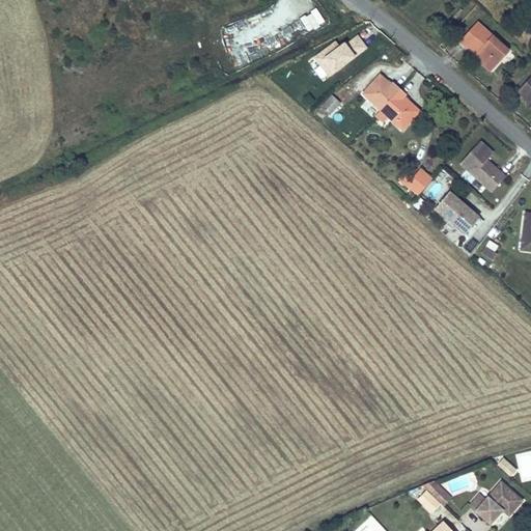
[(508,50),(476,22),(459,40),(467,48),(469,47),(482,58),(484,56),(486,58),(484,60),(493,67),(508,50)]
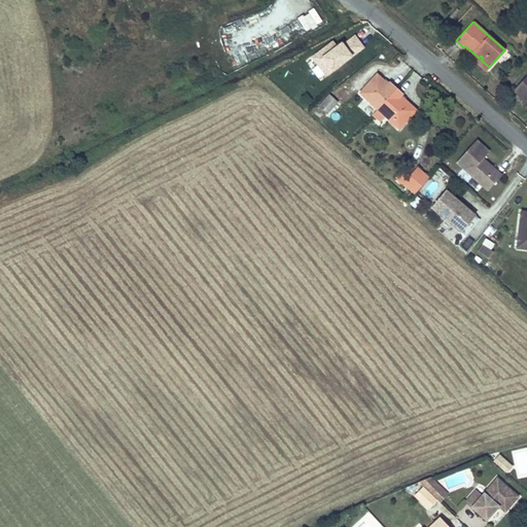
[(308,68),(310,70),(318,81),(363,47),(355,36),(339,48),(338,46),(334,42),(319,53),(323,57),(316,62),(313,57),(304,63),(308,68)]
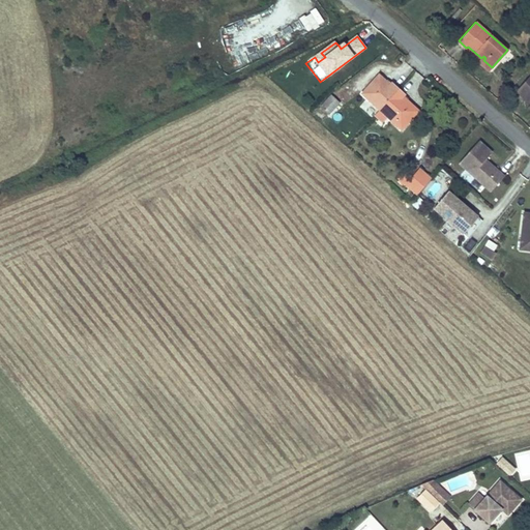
[(492,67),(483,60),(486,58),(483,56),(481,58),(478,61),(489,71),(492,67)]
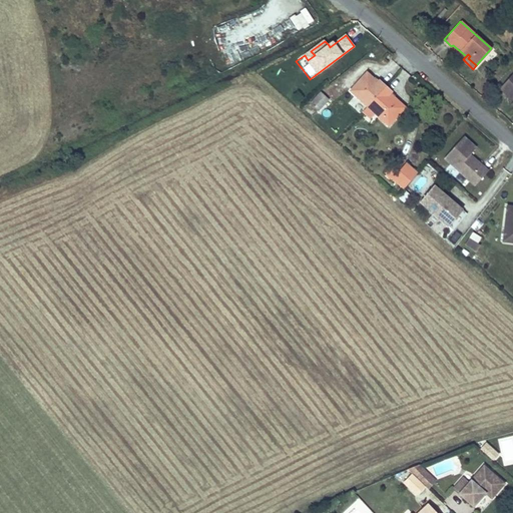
[(350,90),(367,106),(384,87),(377,80),(375,82),(366,73),(350,90)]
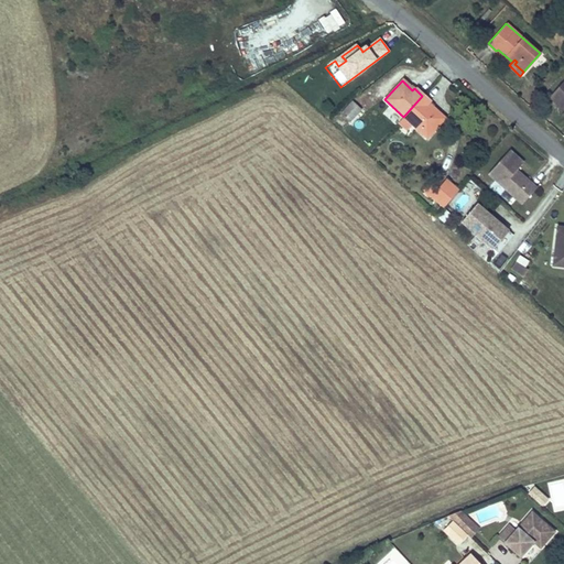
[(563,80),(549,97),(563,110),(563,80)]
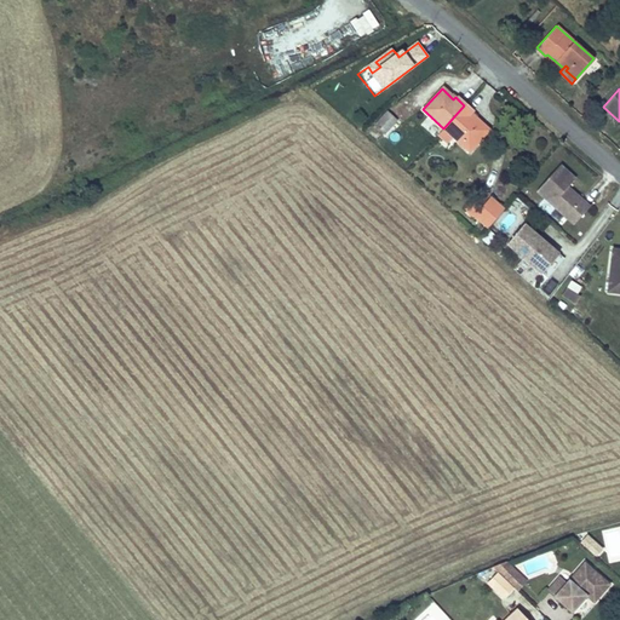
[(464,105),(443,128),(454,138),(468,151),(487,131),(474,118),(475,115),(464,105)]
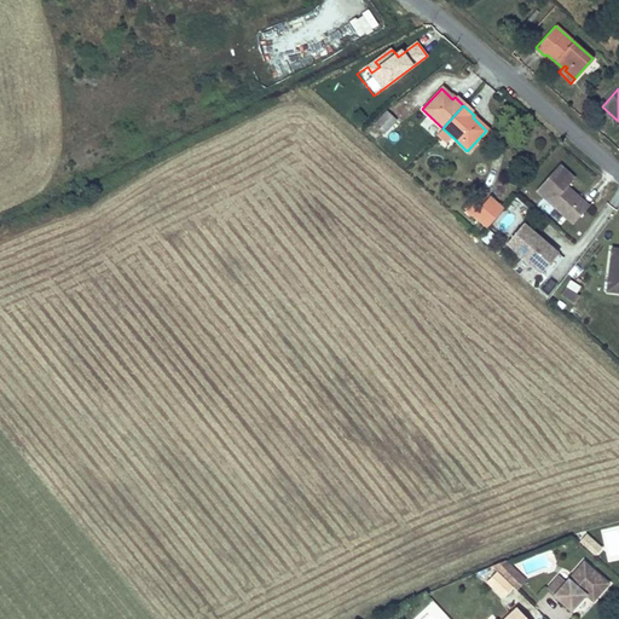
[(386,113),(374,126),(383,133),(394,121),(386,113)]
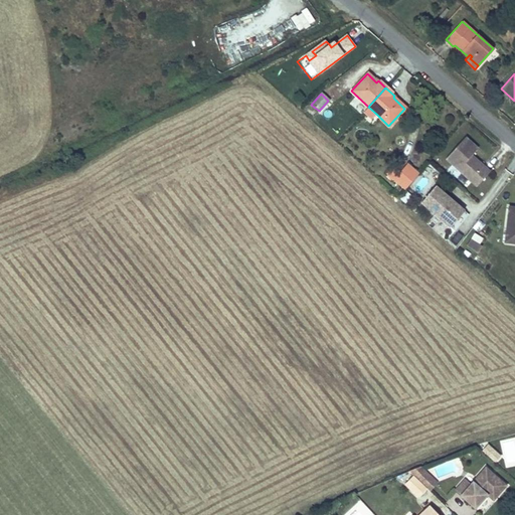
[(368,107),(363,112),(372,120),(377,115),(368,107)]
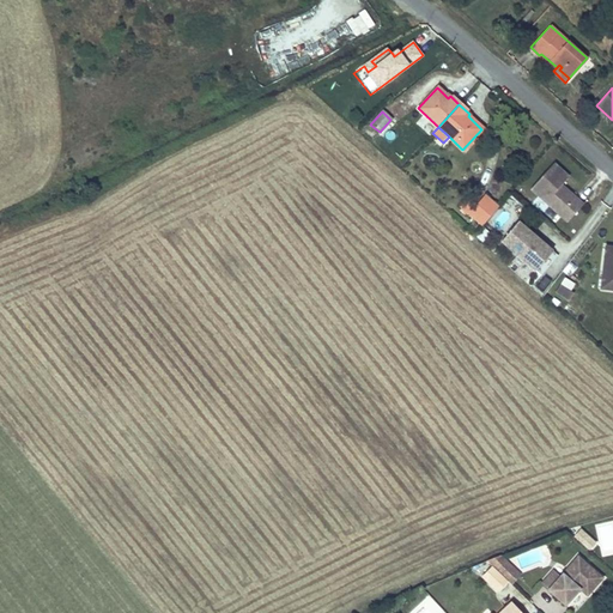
[(582,206),(565,189),(563,192),(559,188),(560,186),(568,178),(553,164),(529,190),(566,223),(582,206)]
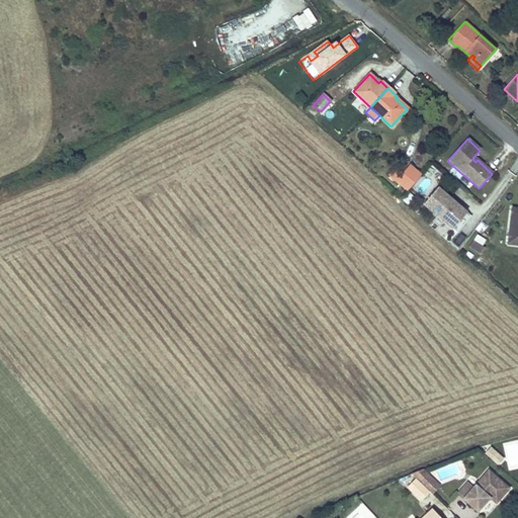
[(433,163),(425,170),(435,181),(443,174),(433,163)]
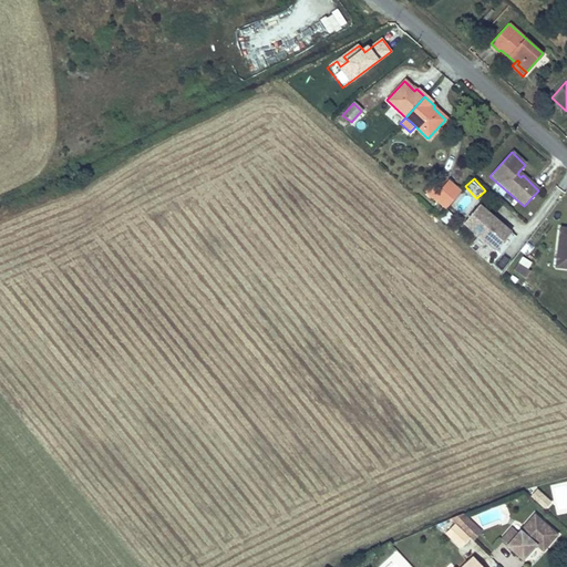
[(441,191),(433,198),(445,208),(460,192),(449,182),(441,191)]
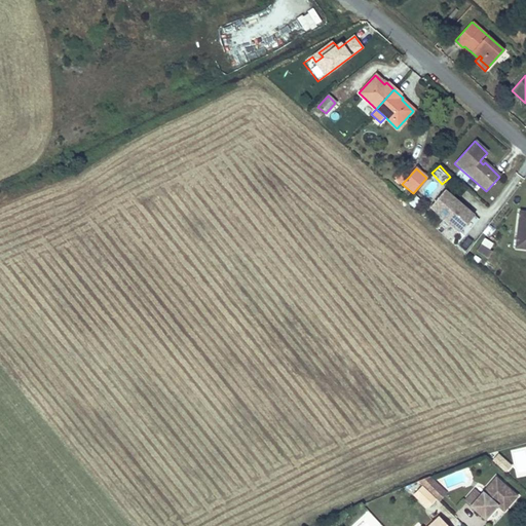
[(395,178),(402,184),(409,177),(401,171),(395,178)]
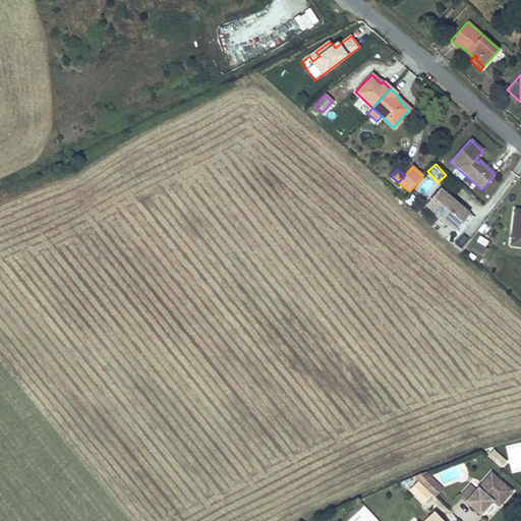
[(469,214),(441,189),(425,206),(455,231),(469,214)]
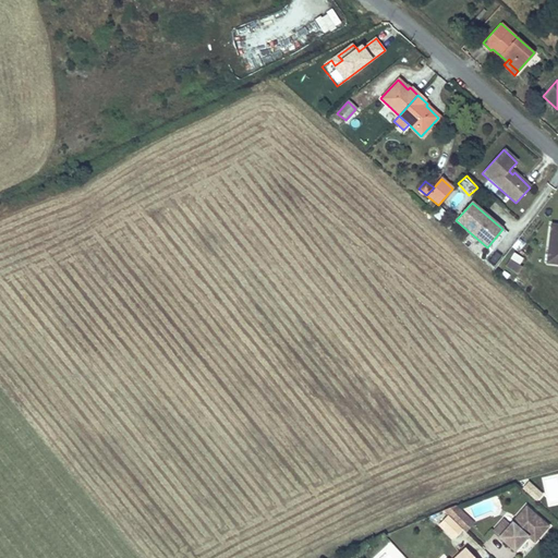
[(433,214),(438,220),(447,213),(441,206),(433,214)]
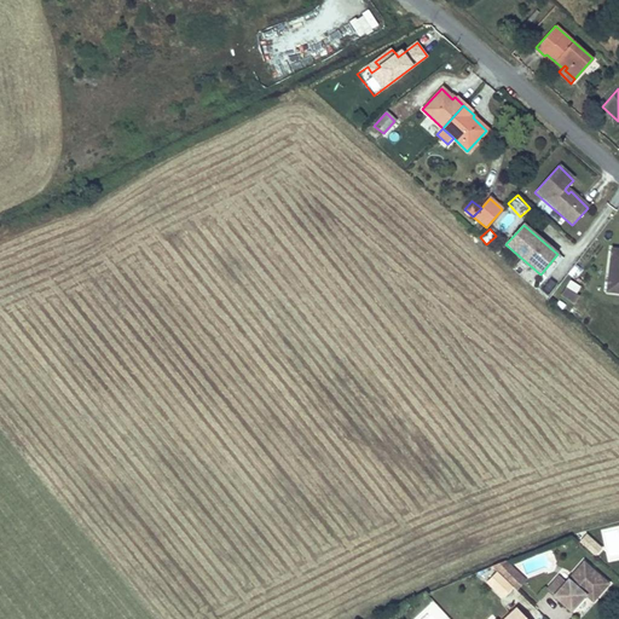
[(618,250),(612,249),(607,290),(618,291),(618,250)]
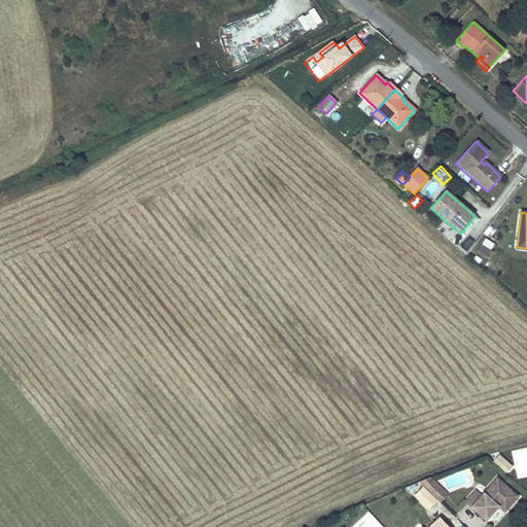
[(464,237),(479,220),(475,216),(460,234),(464,237)]
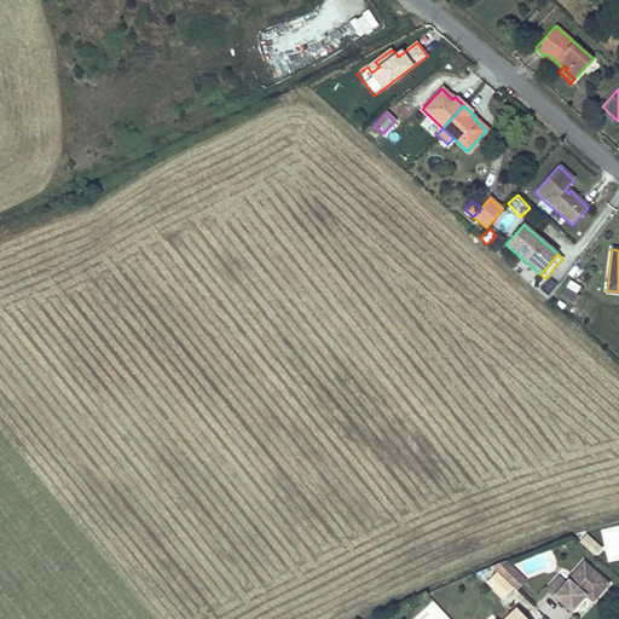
[(570,281),(565,288),(576,294),(579,287),(570,281)]
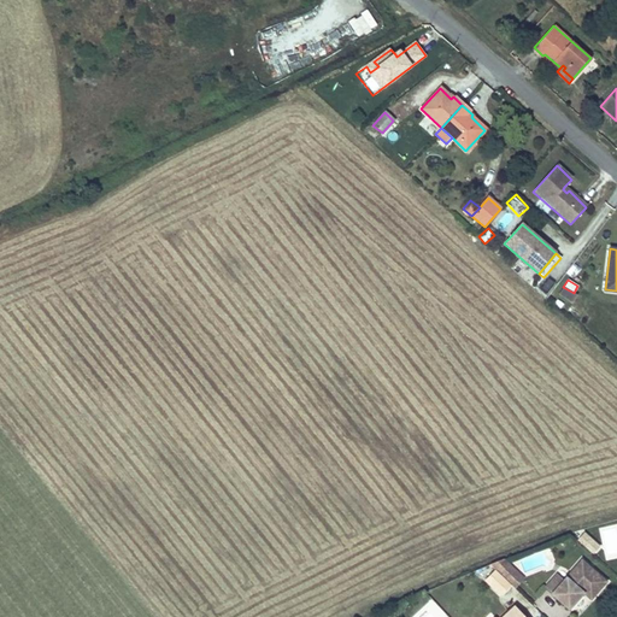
[(574,293),(563,287),(559,294),(573,303),(577,295),(574,293)]
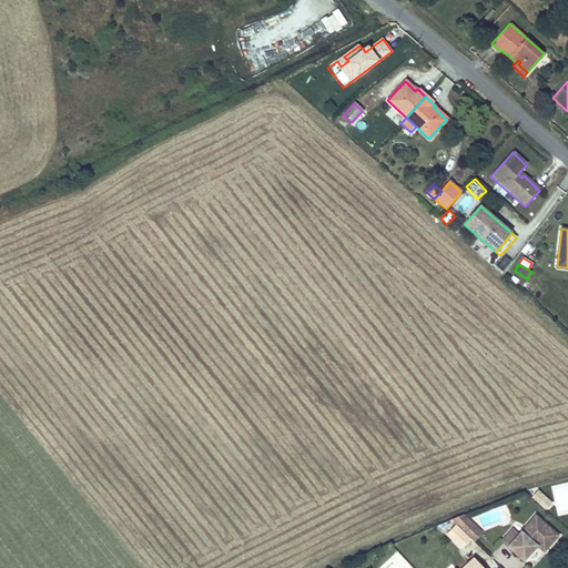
[(538,489),(533,496),(546,508),(551,501),(538,489)]
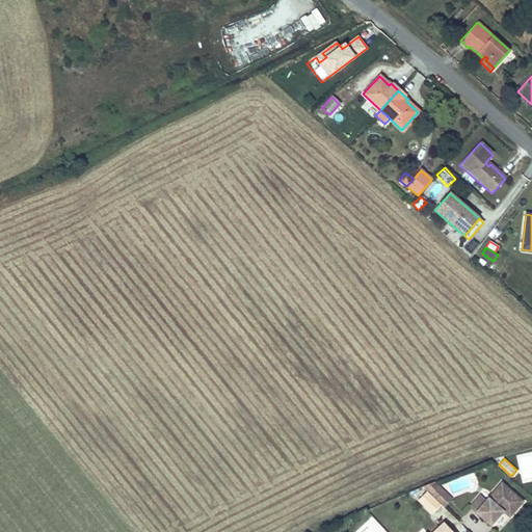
[(484,490),(472,504),(493,523),(504,509),(511,514),(524,500),(503,481),(490,496),(484,490)]
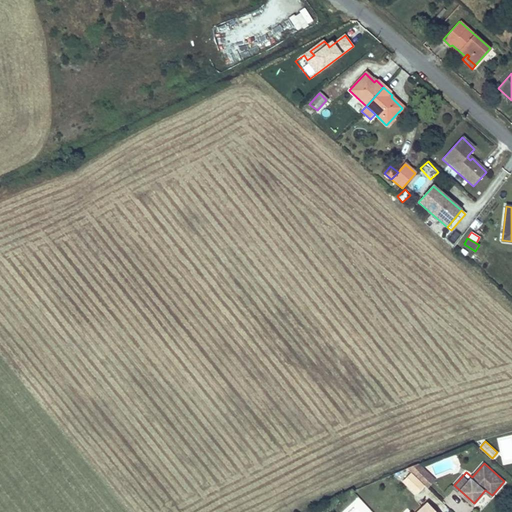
[(432,476),(422,467),(415,475),(425,483),(432,476)]
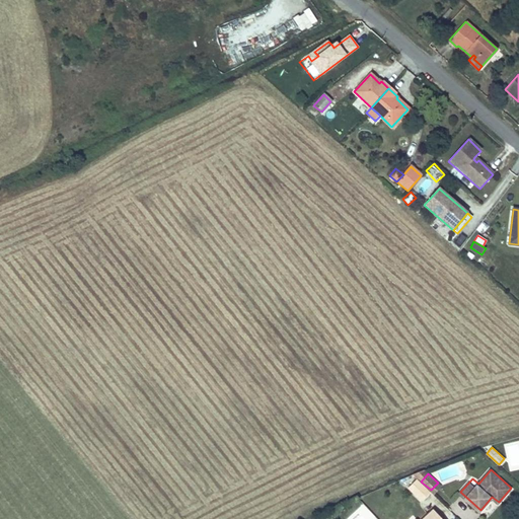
[(440,486),(438,483),(431,490),(433,493),(440,486)]
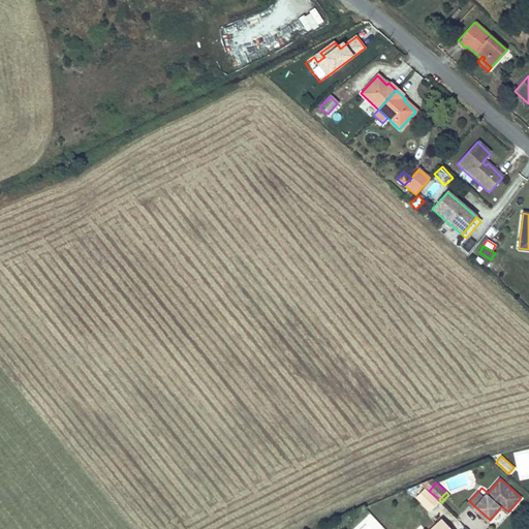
[(437,514),(442,519),(448,512),(438,501),(428,511),(434,518),(437,514)]
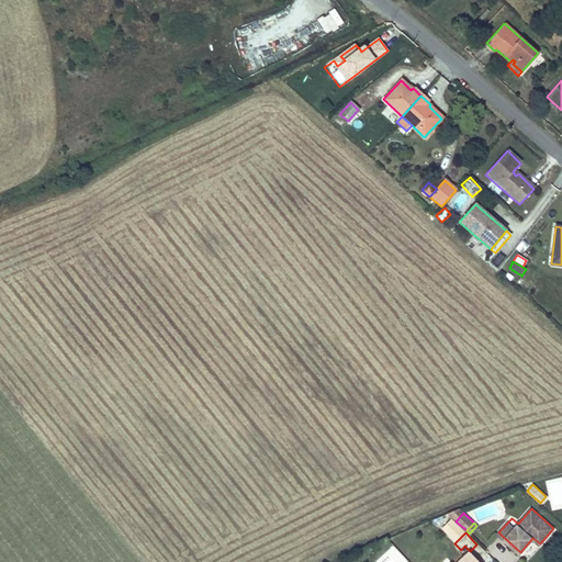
[(480,561),(471,552),(460,561),(480,561)]
